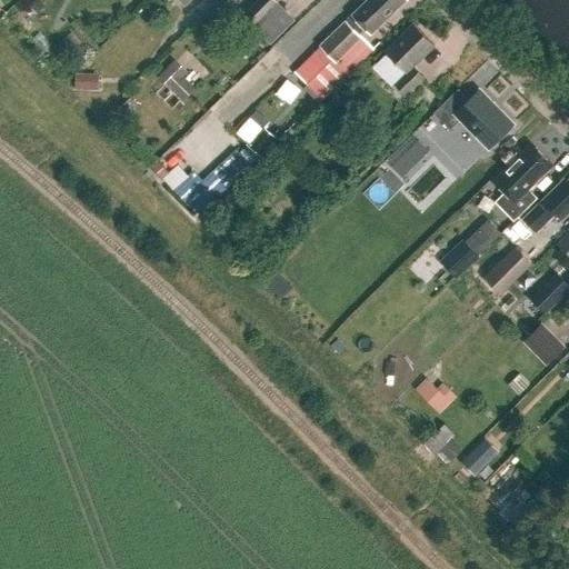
[(37,0),(36,0),(28,8),(36,17),(45,8),(37,0)]
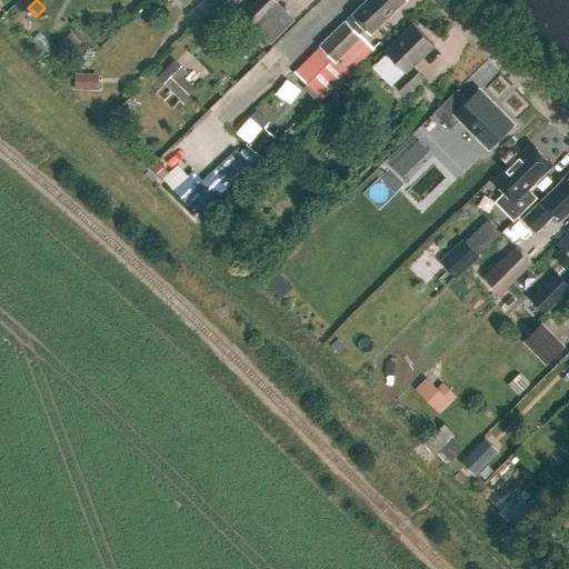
[(251,30),(279,2),(276,0),(258,0),(240,19),(251,30)]
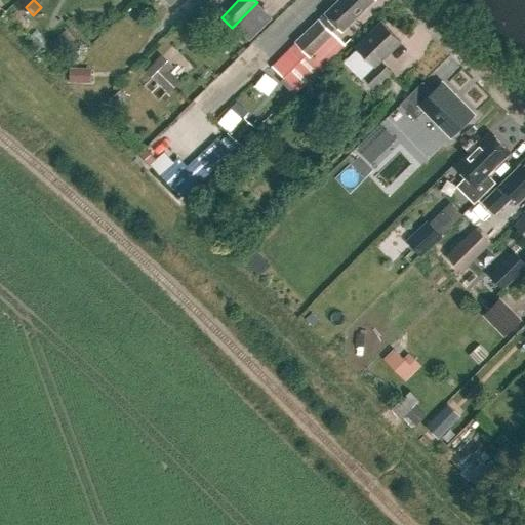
[(375,0),(374,0),(339,0),(295,43),(310,57),(333,34),(331,32),(337,26),(342,32),(375,0)]
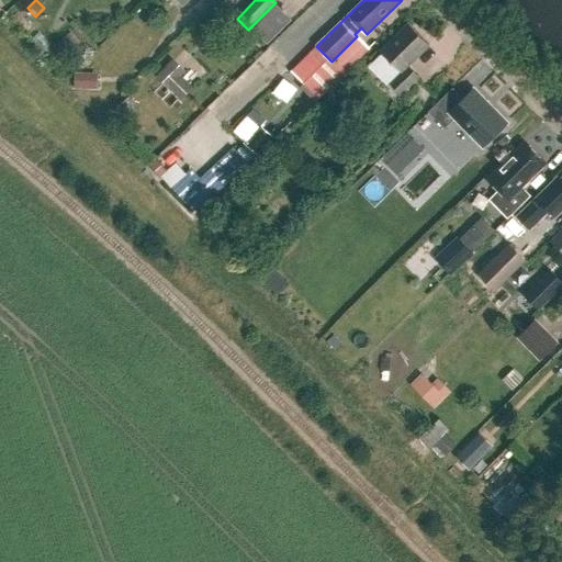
[(408,66),(429,46),(408,24),(381,52),(402,72),(390,85),(400,96),(418,77),(408,66)]
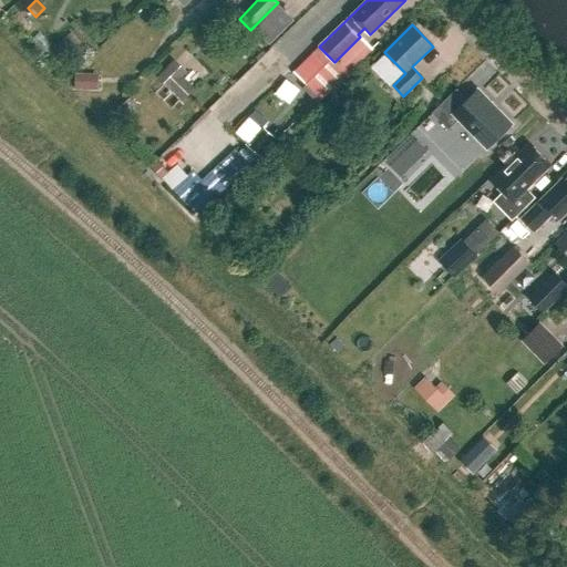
[(258,59),(266,52),(260,45),(253,52),(258,59)]
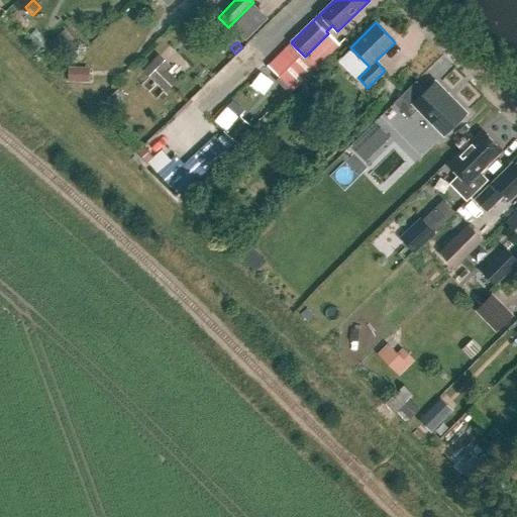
[(156,60),(144,71),(167,93),(178,82),(156,60)]
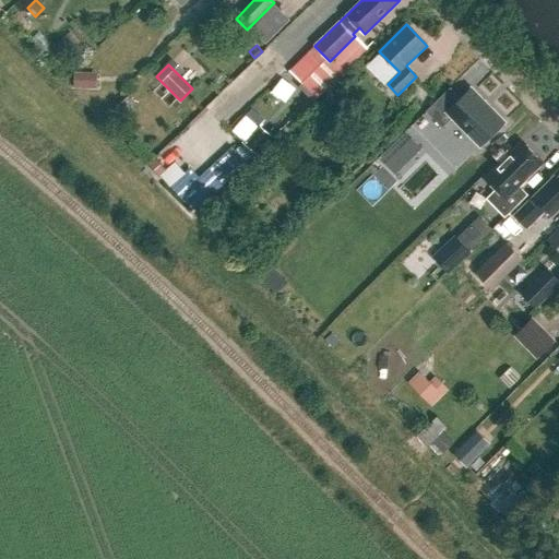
[(74,73),(74,90),(86,90),(86,73),(74,73)]
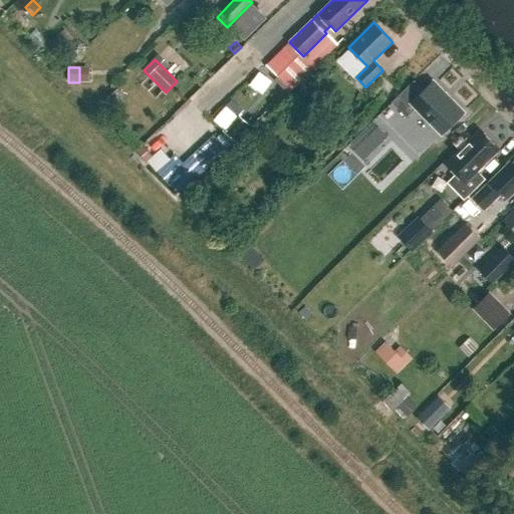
[(416,108),(442,135),(464,113),(433,82),(423,91),(414,83),(415,82),(414,81),(392,103),(407,118),(416,108)]
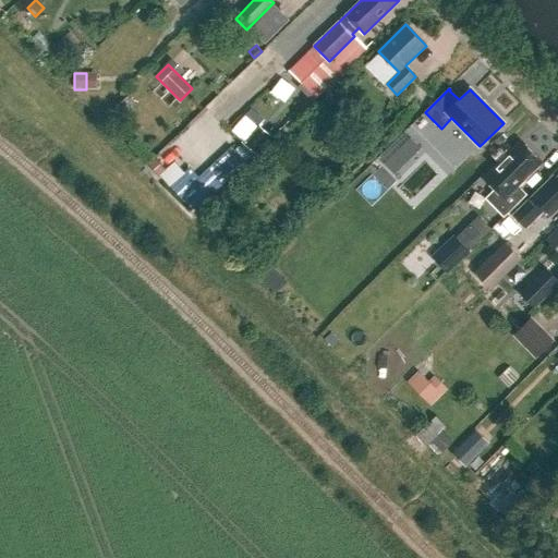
[(124,131),(134,122),(121,108),(111,117),(124,131)]
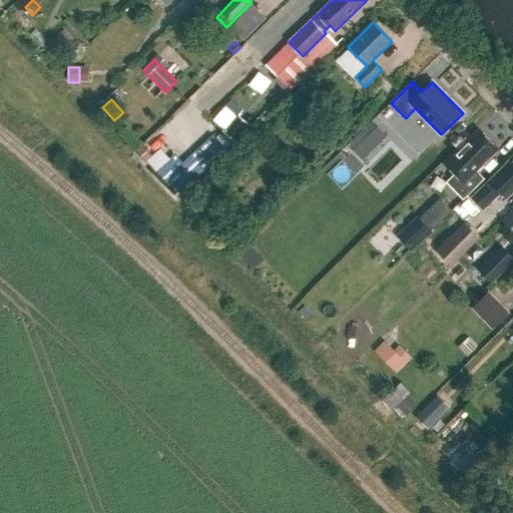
[(235,142),(249,125),(236,114),(222,131),(235,142)]
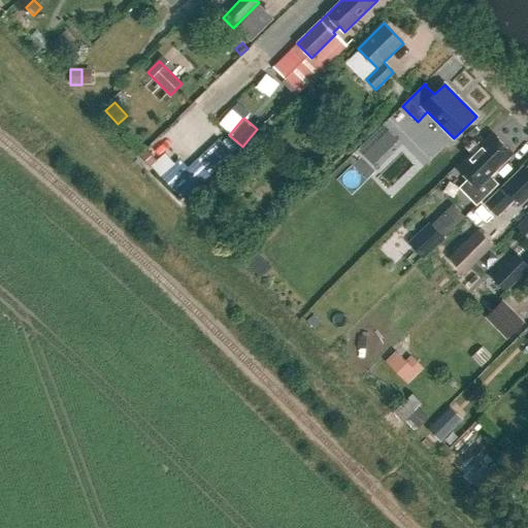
[(398,141),(388,132),(378,140),(388,151),(398,141)]
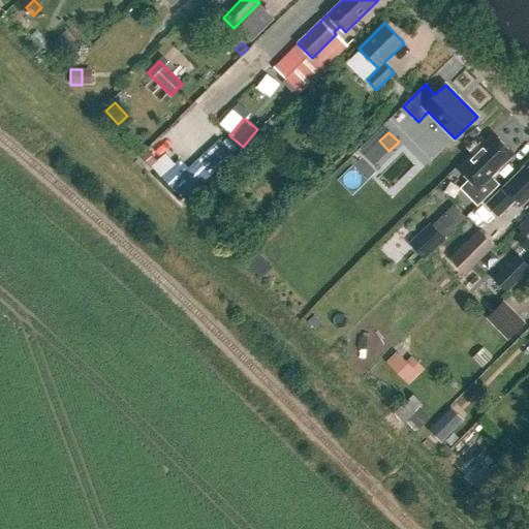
[(461,189),(477,206),(498,185),(490,177),(512,153),(495,136),(460,172),(470,181),(461,189)]
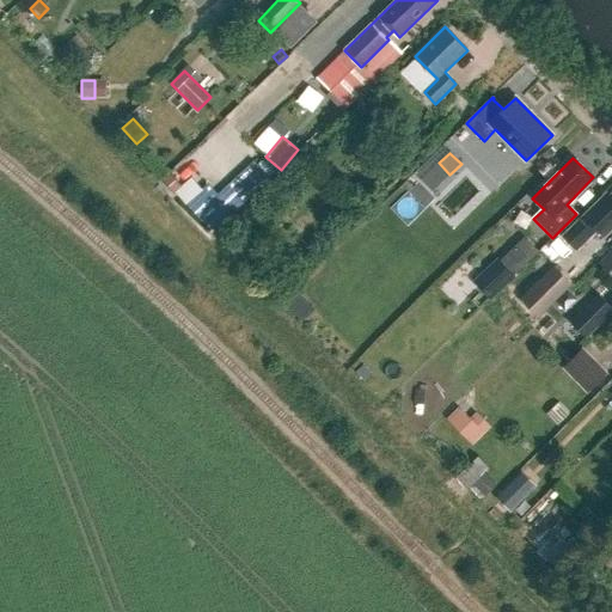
[(258,161),(221,194),(210,182),(187,202),(210,230),(271,177),(258,161)]
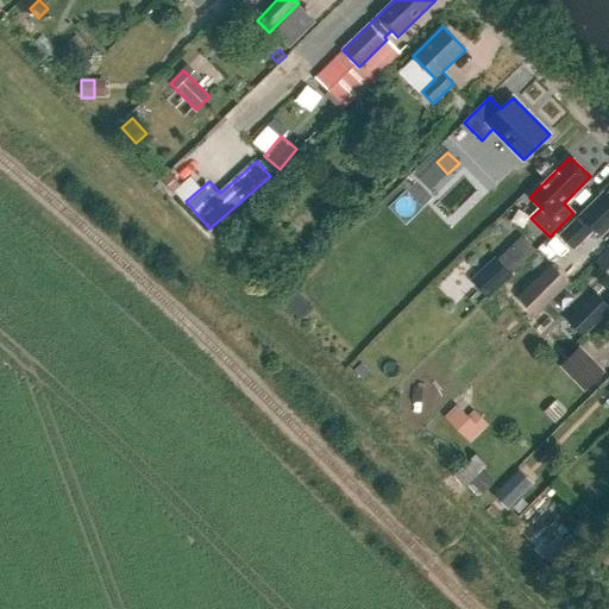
[(173,193),(181,186),(169,173),(162,180),(173,193)]
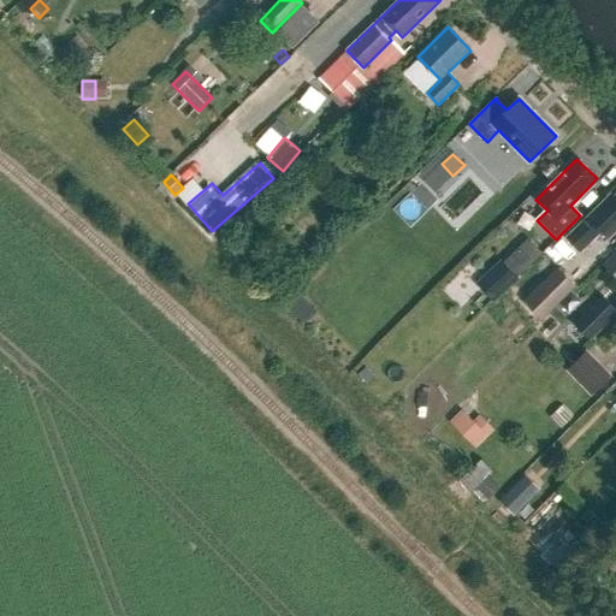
[(567,237),(581,252),(602,231),(609,238),(615,230),(615,194),(614,196),(611,193),(567,237)]
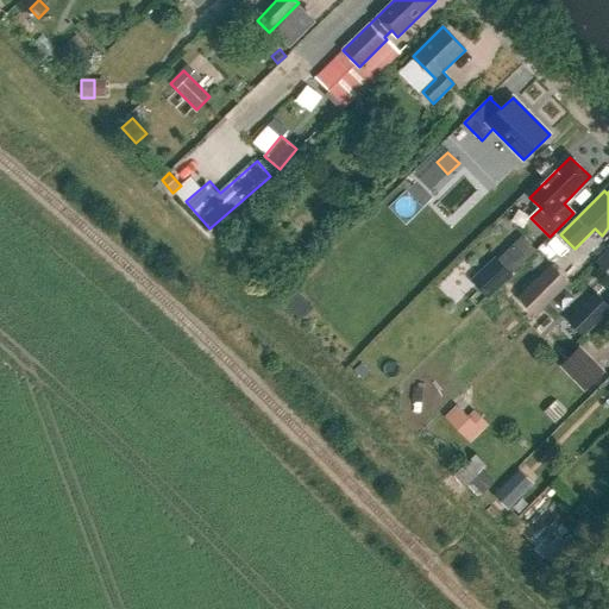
[(513,274),(537,251),(522,236),(498,258),(513,274)]
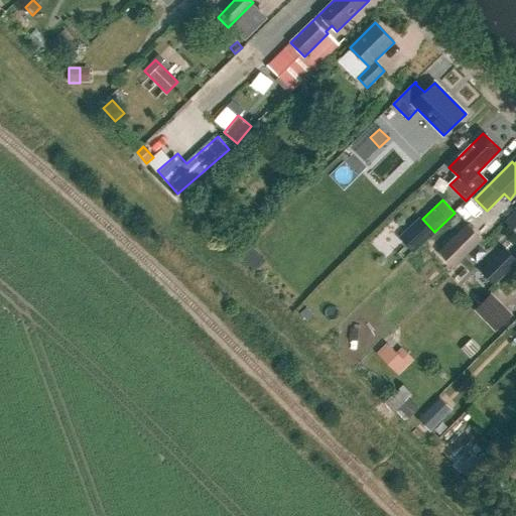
[(515,212),(505,223),(515,233),(515,212)]
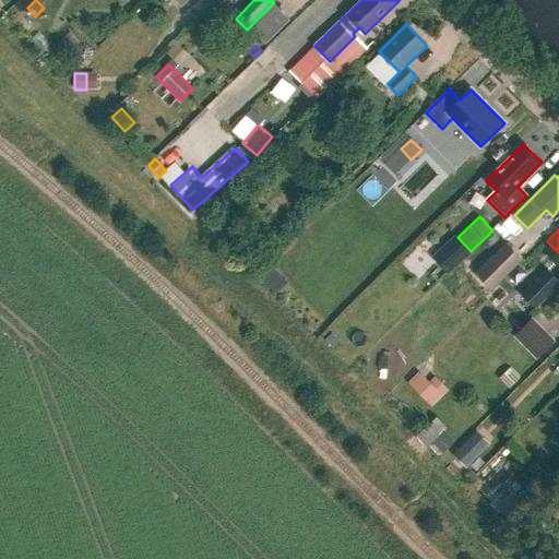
[(458,237),(455,235),(432,257),(448,274),(472,252),(471,251),(458,237)]
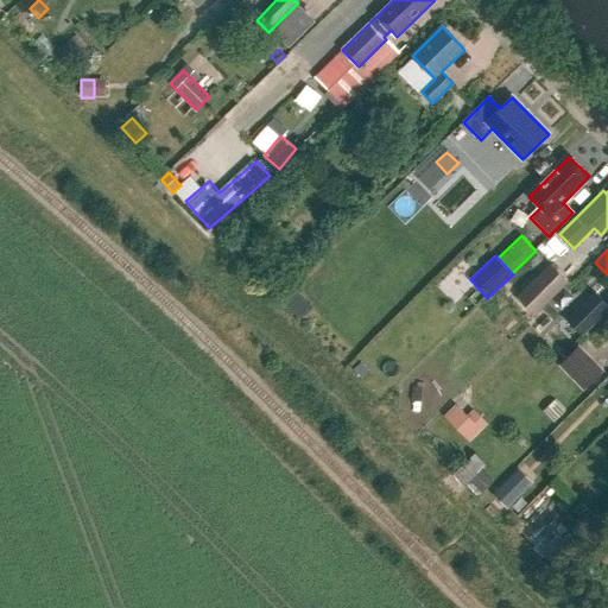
[(536,315),(569,282),(551,264),(518,297),(536,315)]
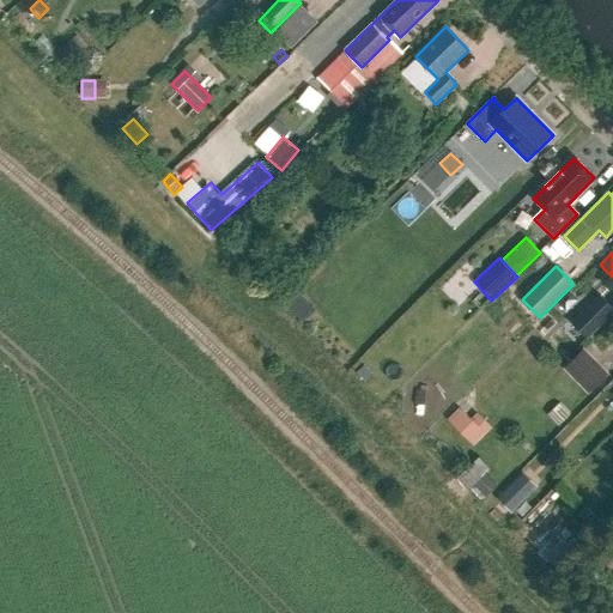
[(612,303),(602,292),(572,321),(586,334),(612,307),(612,303)]
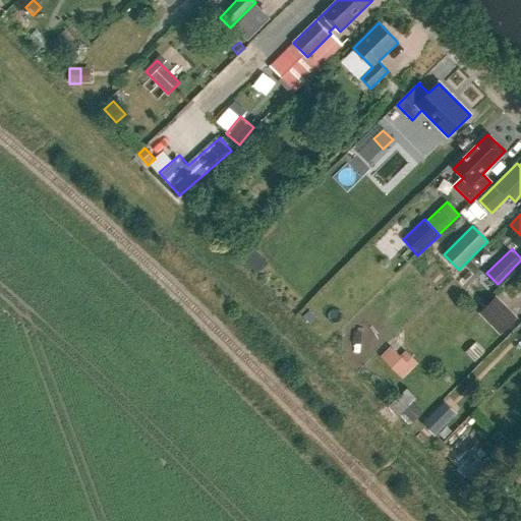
[(518,317),(497,295),(479,312),(501,335),(518,317)]
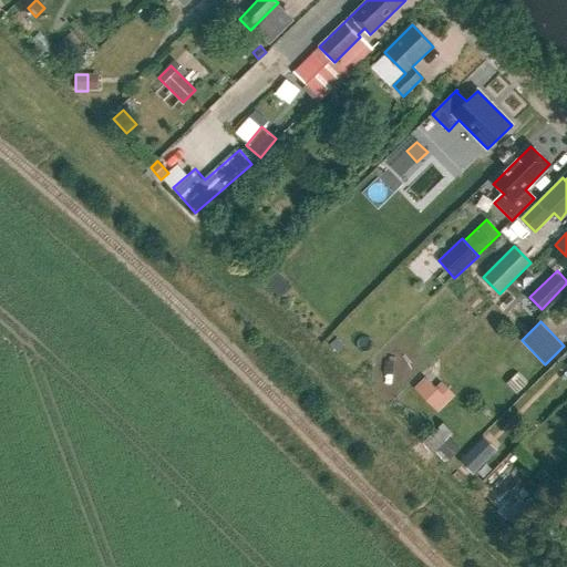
[(339,354),(346,348),(337,339),(330,346),(339,354)]
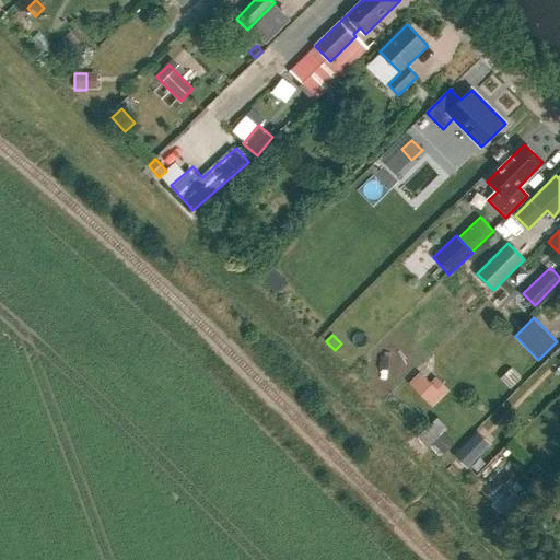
[(421,372),(410,383),(433,407),(450,391),(436,377),(431,383),(421,372)]
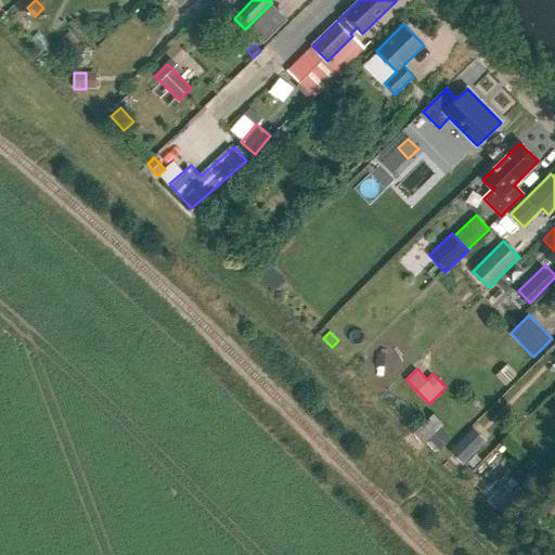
[(462,465),(485,443),(473,431),(450,453),(462,465)]
